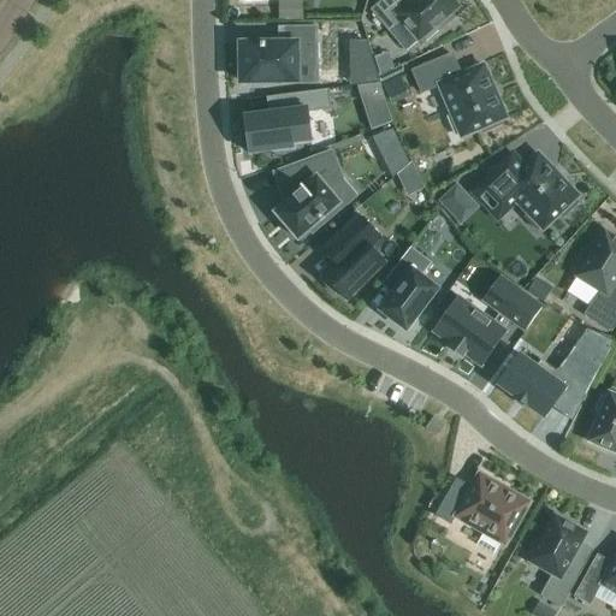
[(458,7),(452,0),(381,0),(369,11),(389,33),(401,22),(419,42),(422,37),(426,42),(438,31),(434,28),(458,7)]
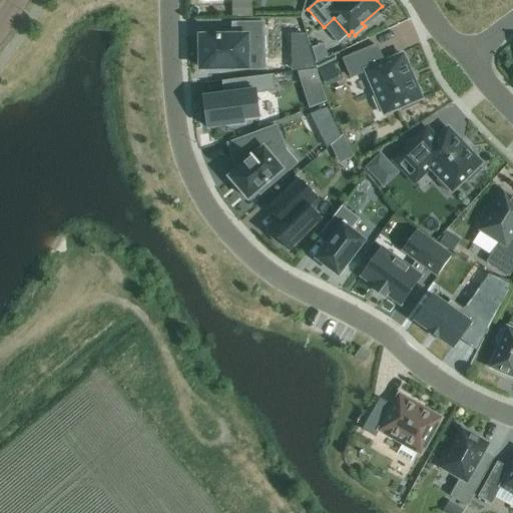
[(200,37),(201,69),(246,68),(246,54),(261,53),(261,22),(235,22),(236,37),(200,37)]
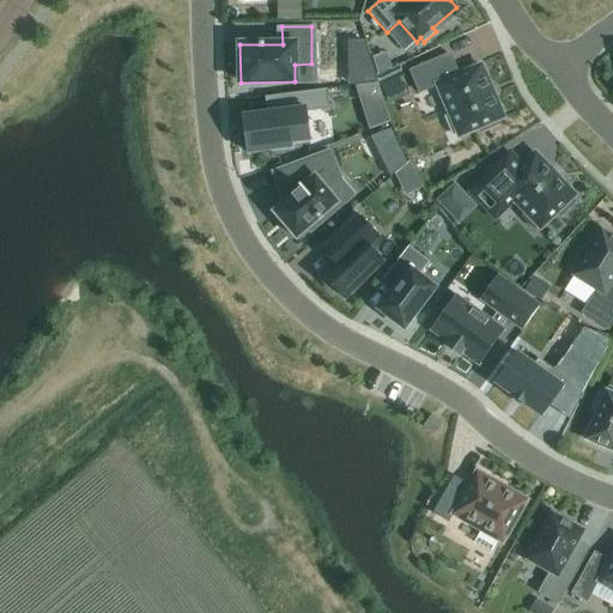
[(451,78),(443,56),(410,71),(419,93),(437,86),(449,114),(445,116),(453,135),(457,133),(460,138),(480,128),(483,133),(502,125),(499,120),(503,119),(480,66),(451,78)]
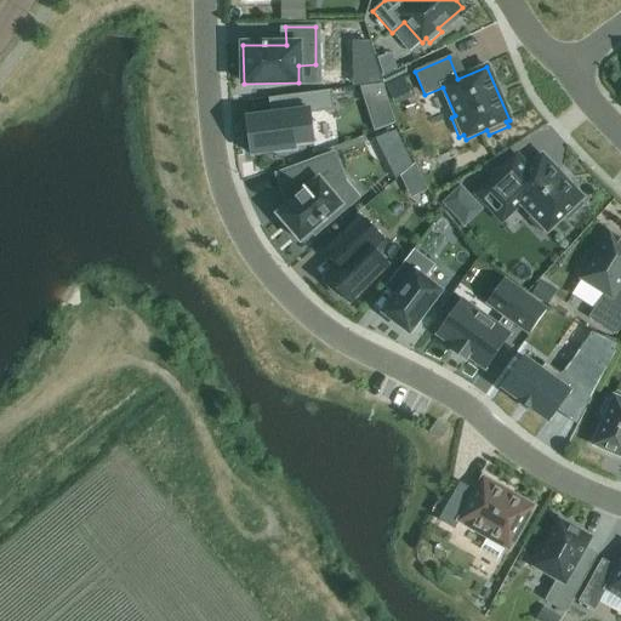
[(380,72),(360,73),(360,87),(362,87),(383,84),(380,72)]
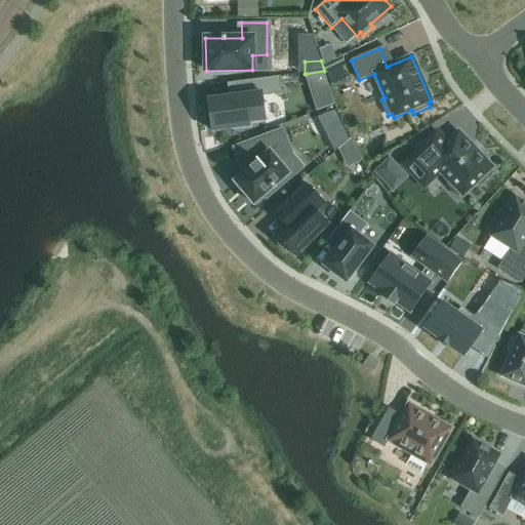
[(306,74),(317,110),(334,104),(324,71),(306,74)]
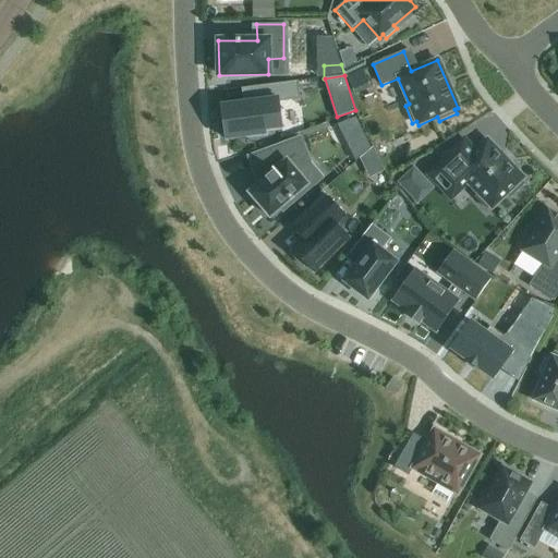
[(243,102),(221,106),(227,141),(266,135),(266,131),(282,129),(278,102),(300,99),(298,82),(251,88),(253,101),(243,102)]
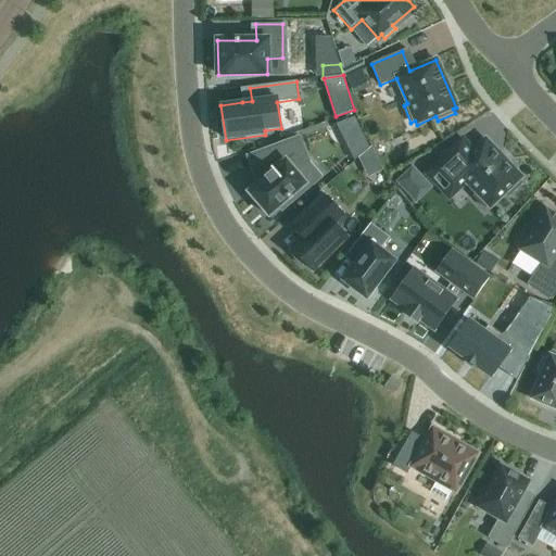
[(337,124),(354,160),(369,147),(355,117),(337,124)]
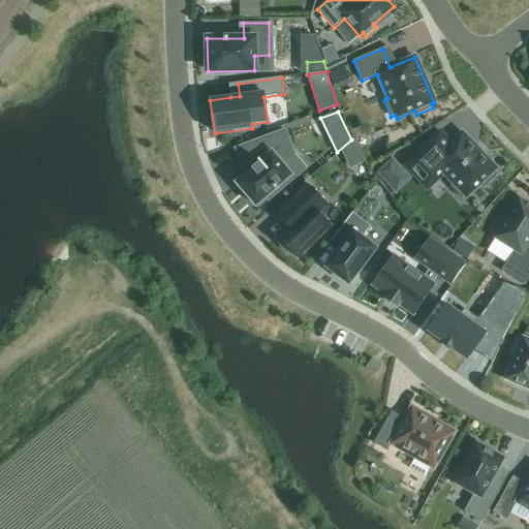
[(244,177),(237,183),(255,206),(265,198),(274,190),(276,193),(290,181),(288,178),(291,176),(283,165),(290,159),(284,152),(290,147),(288,142),(289,142),(285,130),(241,147),(250,172),(244,177)]
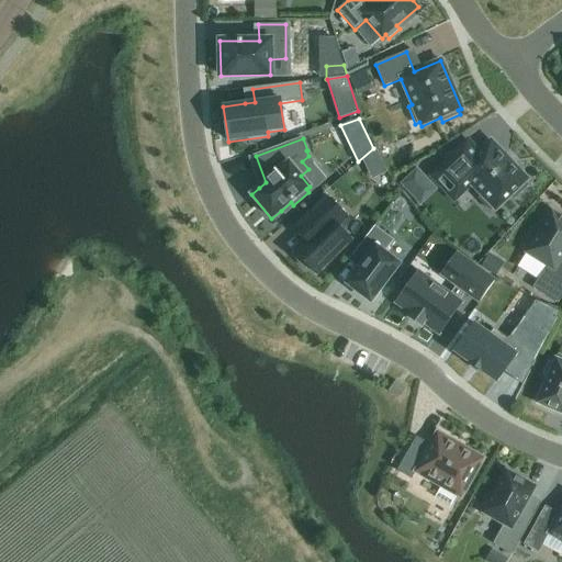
[(527,180),(491,142),(480,153),(468,139),(429,176),(454,202),(472,186),(482,195),(479,199),(490,210),(493,208),(495,210),(510,195),(514,199),(527,186),(524,182),(527,180)]
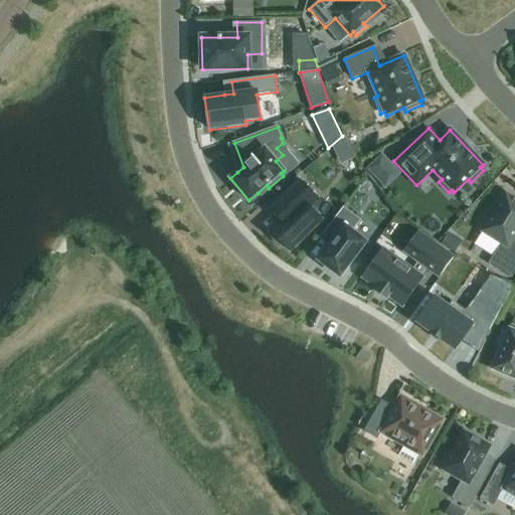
[(337,158),(351,151),(344,138),(332,149),(337,158)]
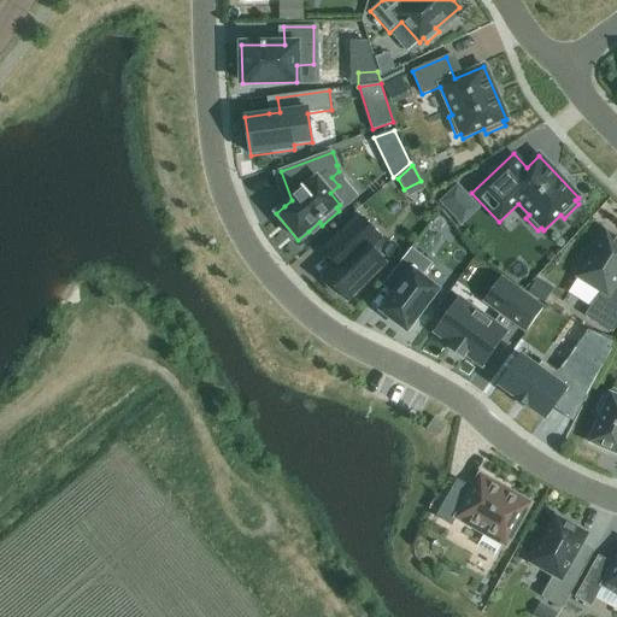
[(324,278),(322,282),(335,295),(339,292),(347,301),(386,264),(371,250),(381,239),(358,216),(335,239),(347,251),(322,276),(324,278)]
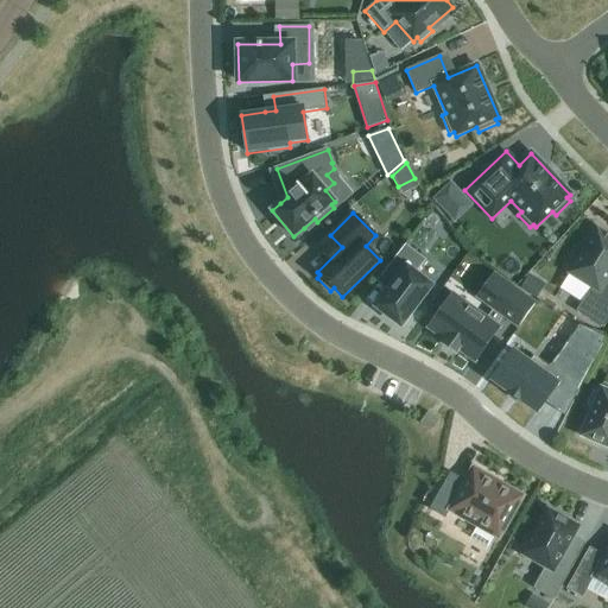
[(607,235),(596,229),(582,253),(577,251),(568,266),(572,268),(569,273),(591,287),(576,311),(603,329),(607,321),(607,235)]
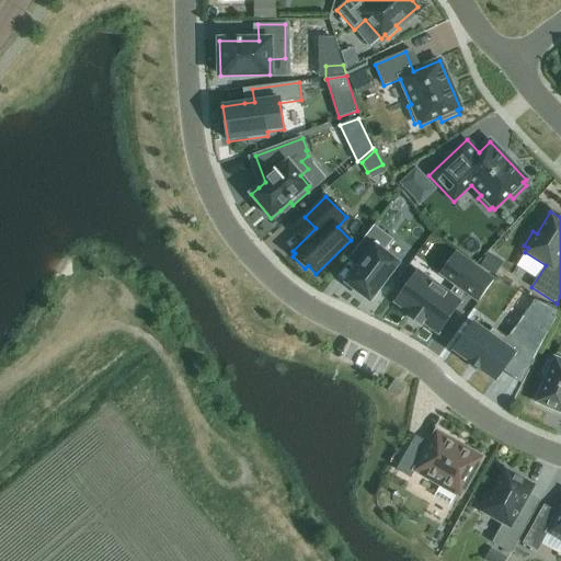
[(374,226),(353,254),(363,262),(346,284),(370,301),(398,264),(384,253),(393,240),(374,226)]
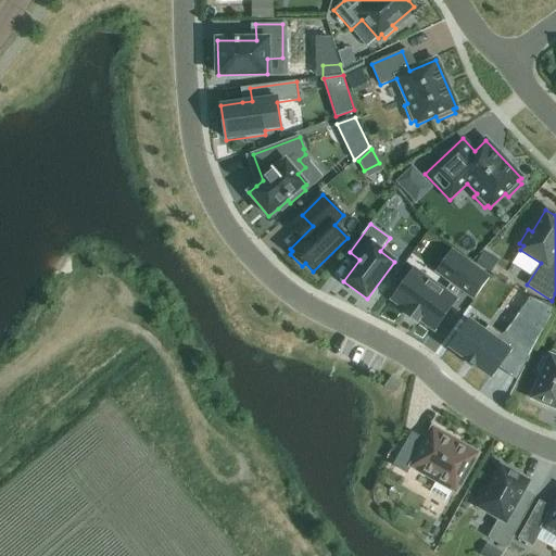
[(415,270),(393,300),(408,312),(406,314),(416,321),(418,318),(433,330),(437,326),(455,300),(453,298),(459,289),(474,299),(490,276),(465,258),(449,280),(452,282),(445,292),(415,270)]
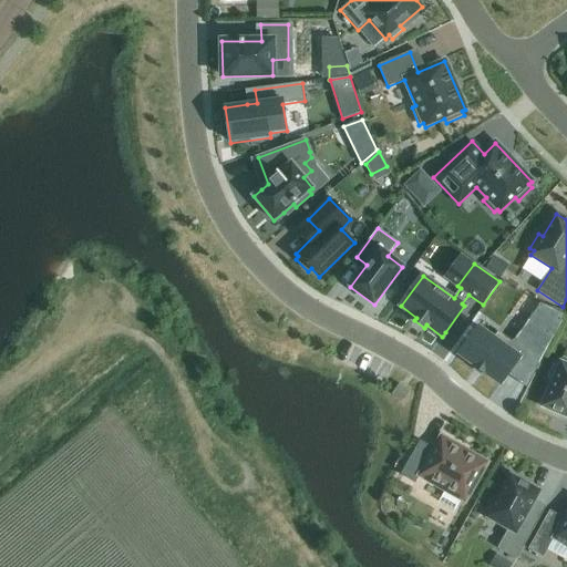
[(468,343),(460,356),(474,366),(476,367),(483,372),(485,374),(485,373),(501,384),(508,373),(512,369),(524,352),(539,363),(554,337),(529,319),(513,342),(498,332),(493,339),(478,328),(472,339),(471,338),(467,343),(468,343)]
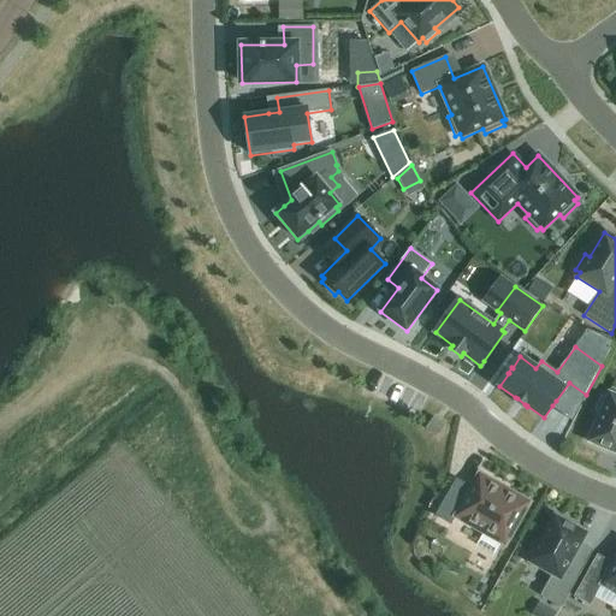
[(615,396),(609,394),(606,398),(602,396),(596,412),(600,413),(588,442),(615,454),(615,396)]
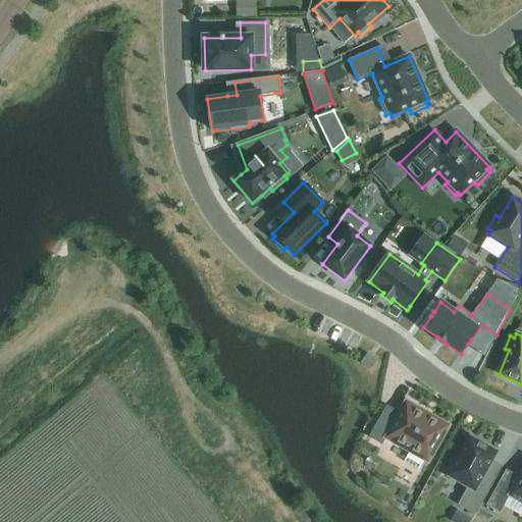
[(370,369),(376,360),(367,354),(361,363),(370,369)]
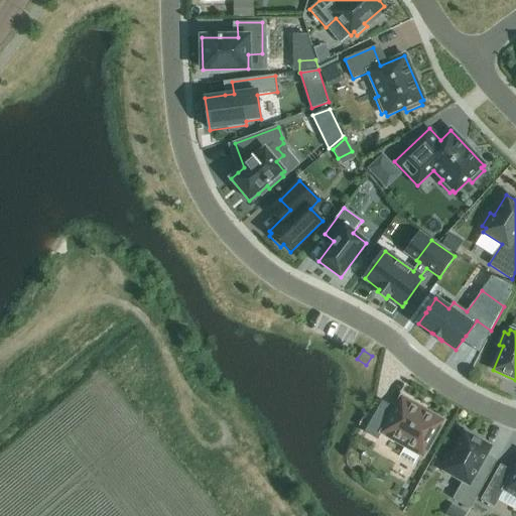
[(443,421),(401,398),(392,413),(379,406),(364,432),(378,440),(382,433),(405,446),(399,457),(414,466),(420,455),(423,457),(443,421)]
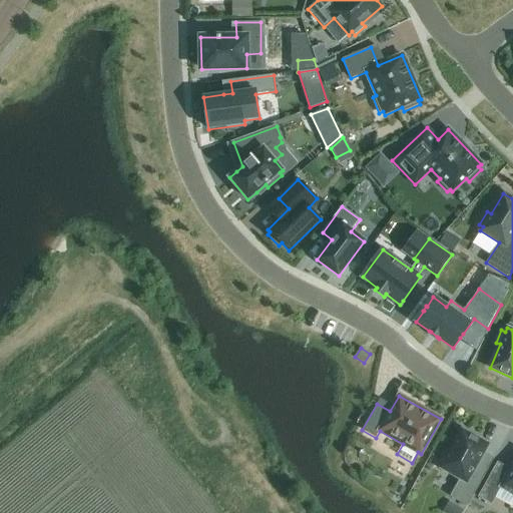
[(478,463),(488,445),(462,430),(449,453),(446,451),(439,462),(443,464),(441,468),(459,479),(450,497),(467,506),(488,469),(478,463)]
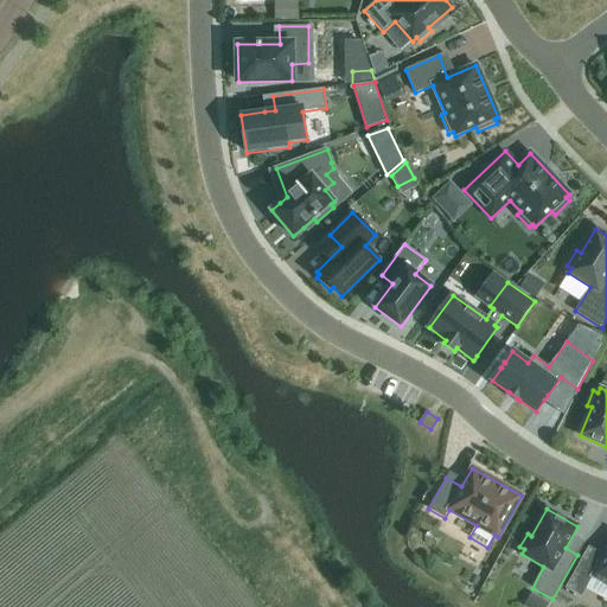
[(606,550),(601,562),(586,554),(566,588),(581,598),(593,576),(606,585),(606,550)]
